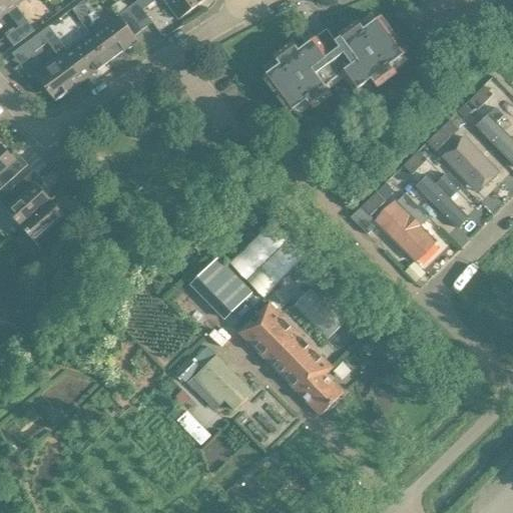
[(11,9),(4,0),(0,0),(0,17),(7,12),(11,17),(15,14),(11,9)]
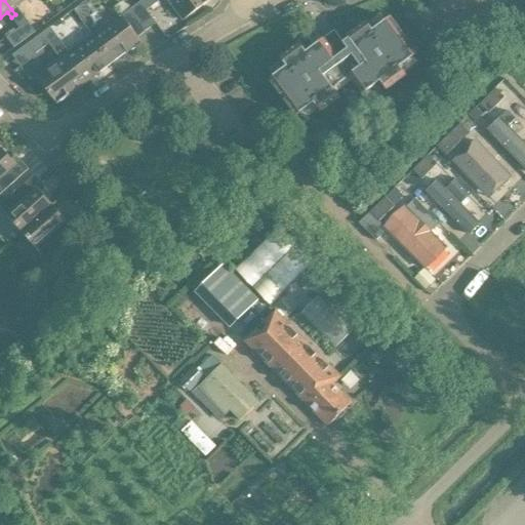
[(24,0),(4,0),(11,9),(15,14),(11,17),(18,28),(28,22),(15,6),(24,0)]
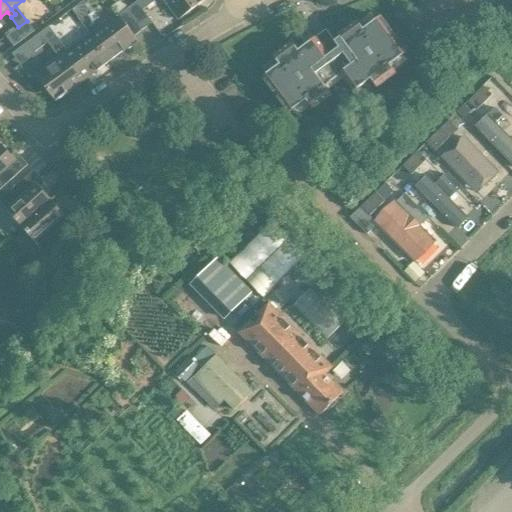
[(150,0),(138,0),(136,2),(142,10),(152,2),(150,0)]
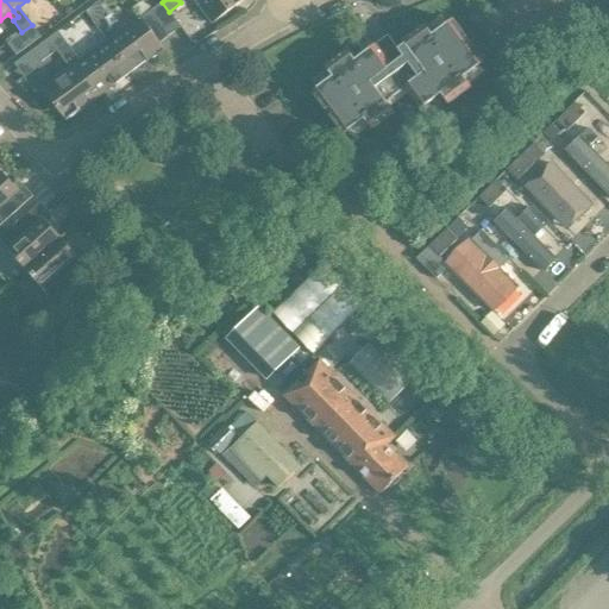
[(243,0),(194,0),(212,23),(243,0)]
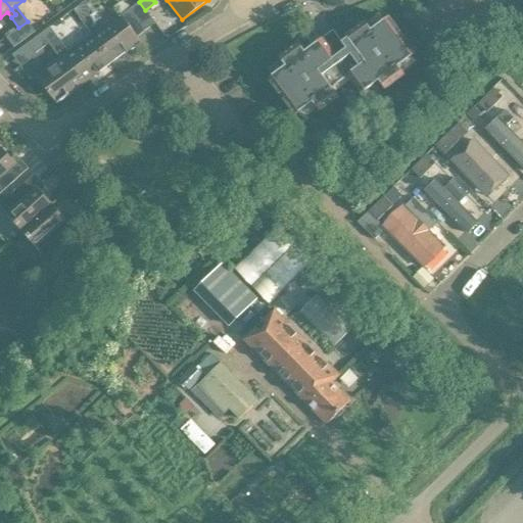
[(139,2),(130,8),(145,30),(155,22),(145,10),(139,2)]
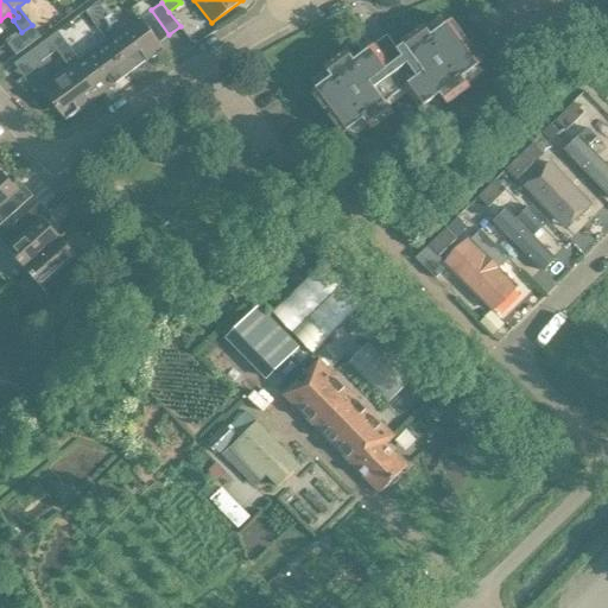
[(139,17),(106,40),(130,73),(163,48),(158,43),(169,35),(151,10),(140,18),(139,17)]
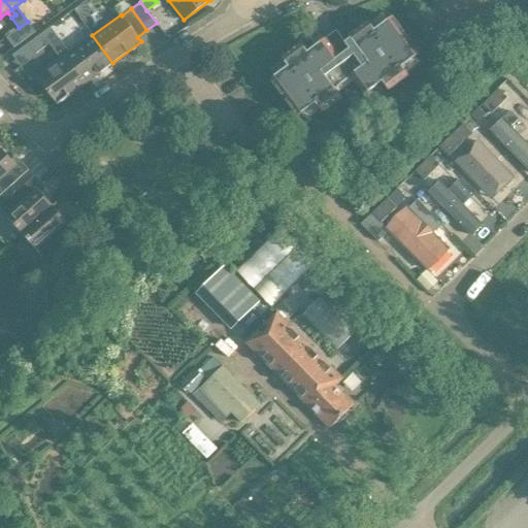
[(354,44),(342,53),(337,57),(325,38),(307,52),(301,43),(282,58),(288,66),(270,79),(297,117),(315,103),(321,111),(340,97),(335,89),(352,76),(364,95),(382,81),(388,90),(407,75),(401,67),(419,54),(391,17),(374,30),(368,22),(348,36),(354,44)]
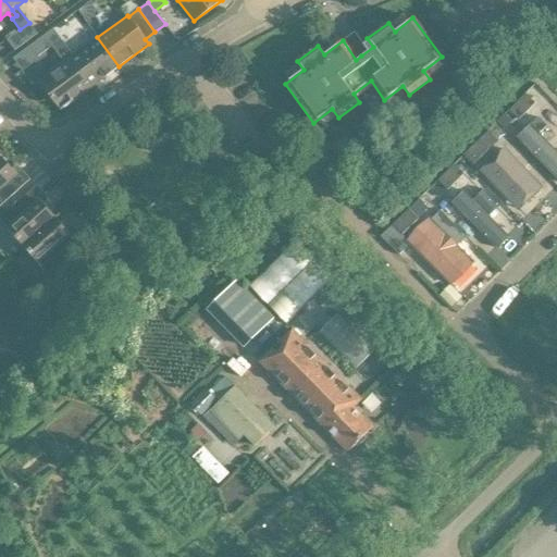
[(20,29),(7,39),(14,50),(37,33),(29,23),(20,29)]
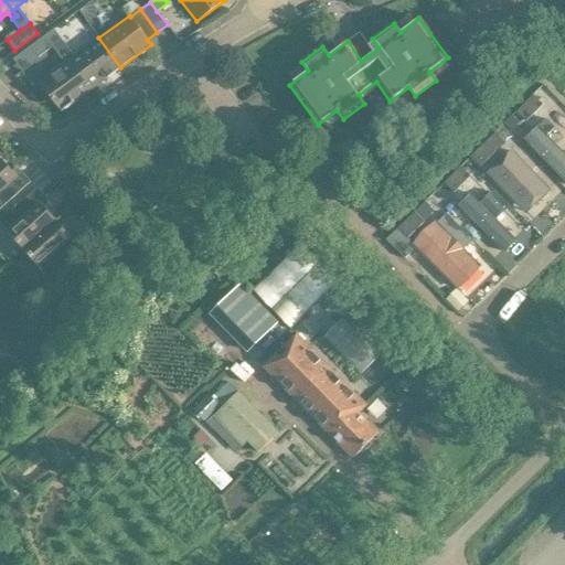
[(52,46),(61,40),(53,29),(12,60),(22,72),(40,59),(39,56),(52,46)]
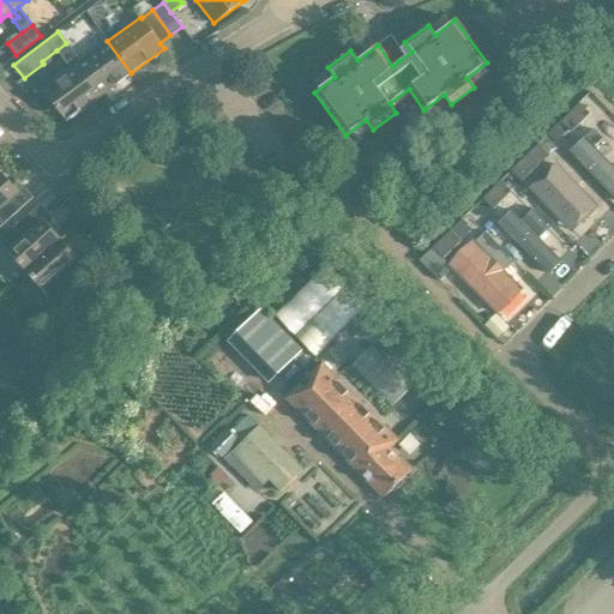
[(80,61),(66,43),(56,50),(66,62),(71,59),(98,97),(131,73),(107,41),(80,61)]
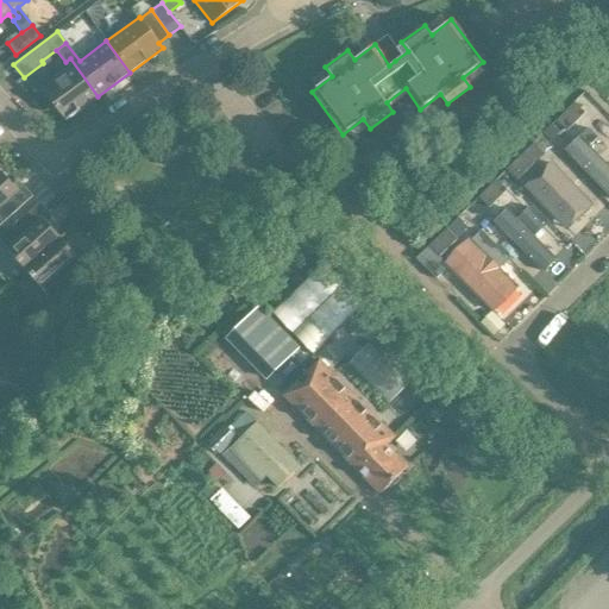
[(66,62),(69,68),(42,89),(66,120),(98,96),(70,58),(66,62)]
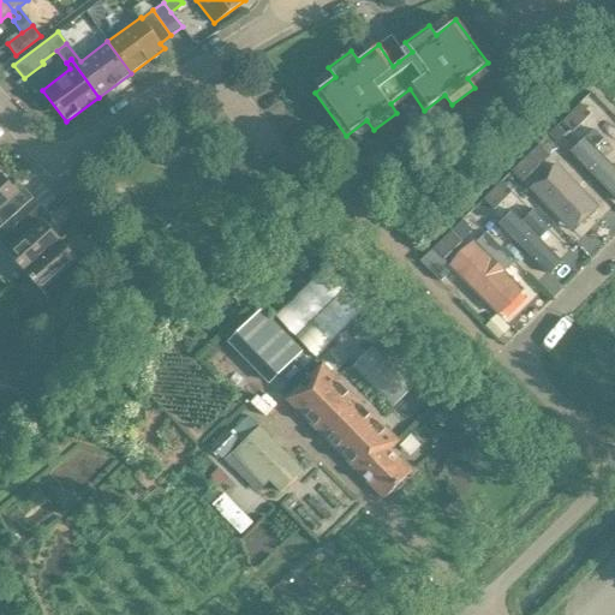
[(614,73),(609,63),(601,67),(607,79),(614,73)]
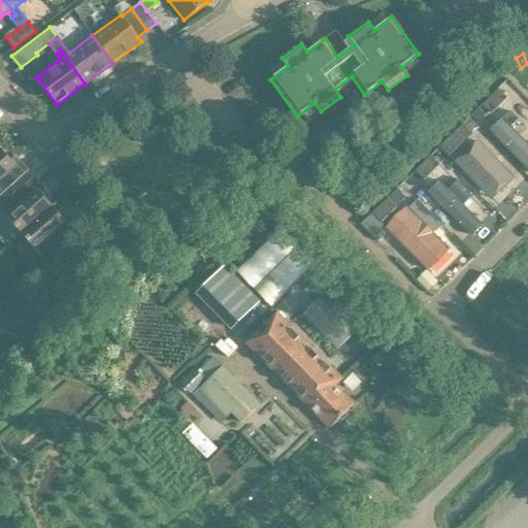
[(516,58),(507,62),(513,72),(521,68),(516,58)]
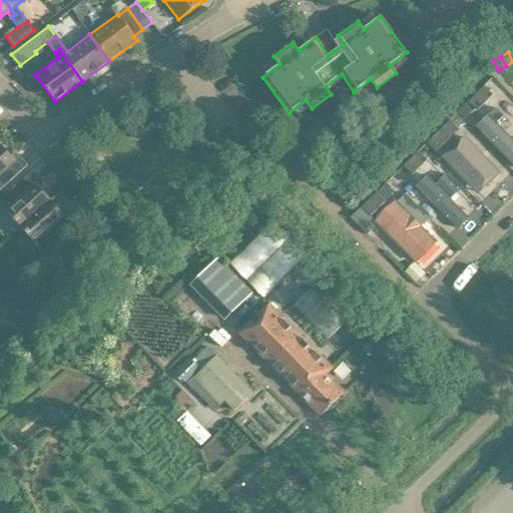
[(483,86),(468,101),(477,110),(492,95),(483,86)]
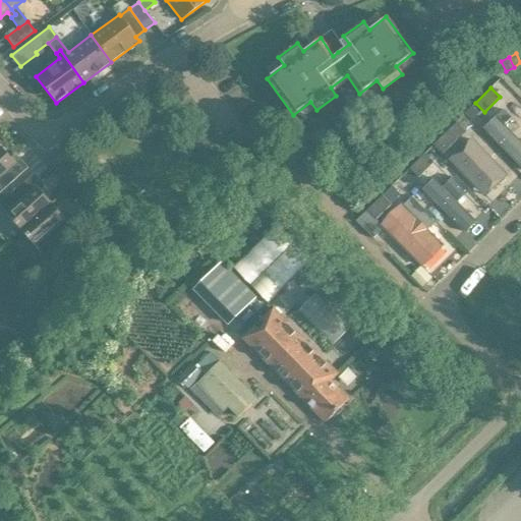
[(449,129),(433,145),(443,154),(458,138),(449,129)]
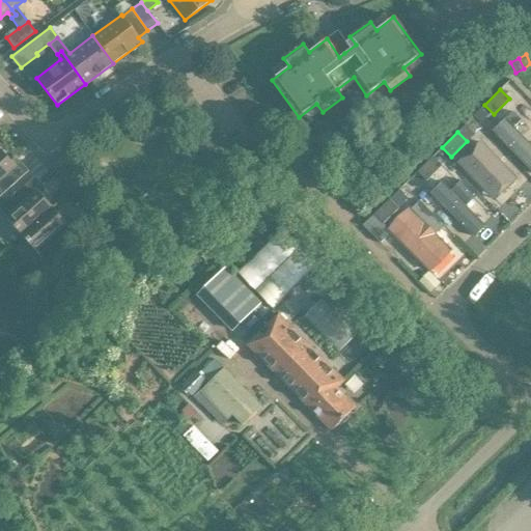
[(515,184),(478,145),(467,156),(468,157),(457,167),(503,214),(513,203),(504,194),(515,184)]
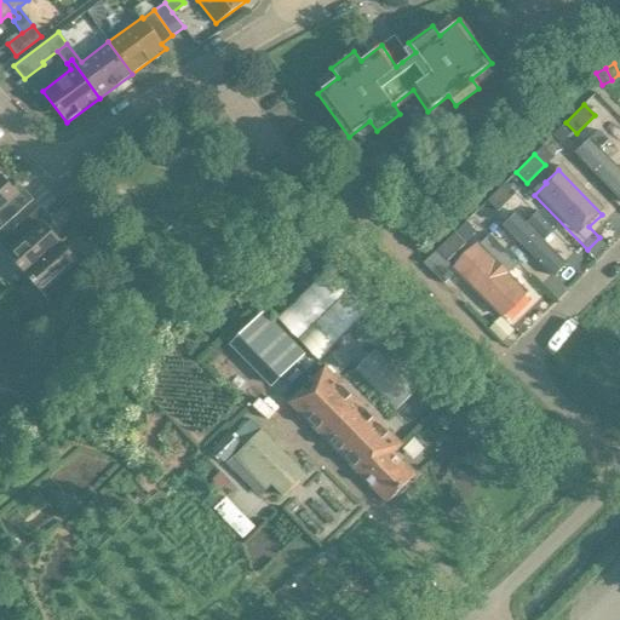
[(619,187),(606,172),(596,181),(619,205),(619,187)]
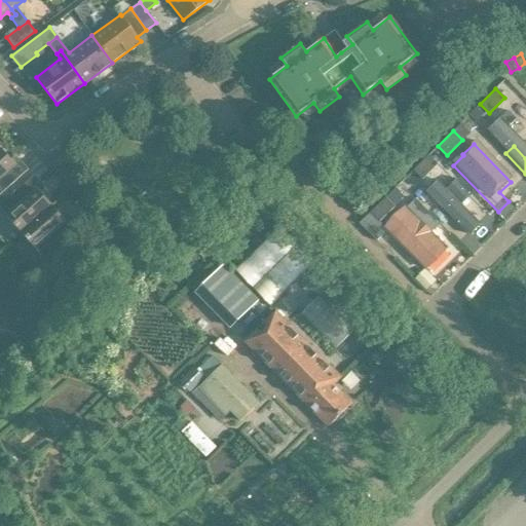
[(1,148),(0,148),(0,194),(28,170),(20,159),(14,163),(1,148)]
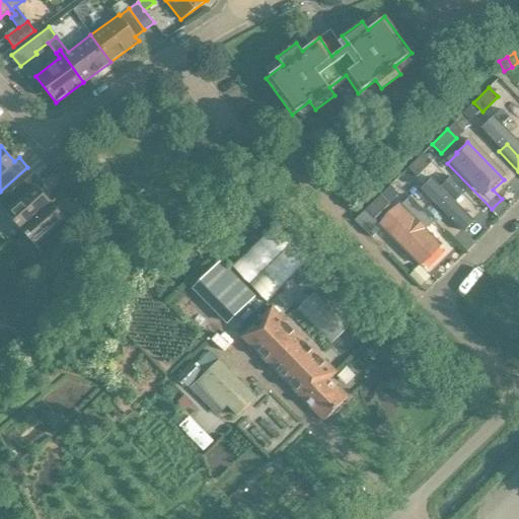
[(423,152),(408,167),(417,176),(432,161),(423,152)]
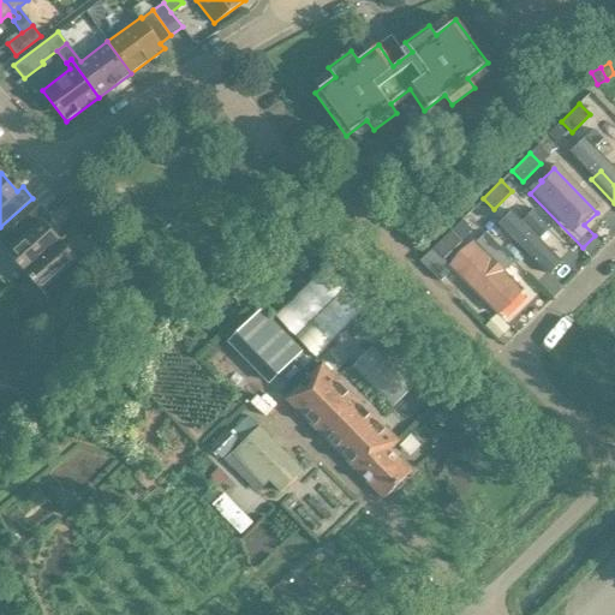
[(535,212),(524,201),(497,227),(547,279),(565,261),(525,221),(535,212)]
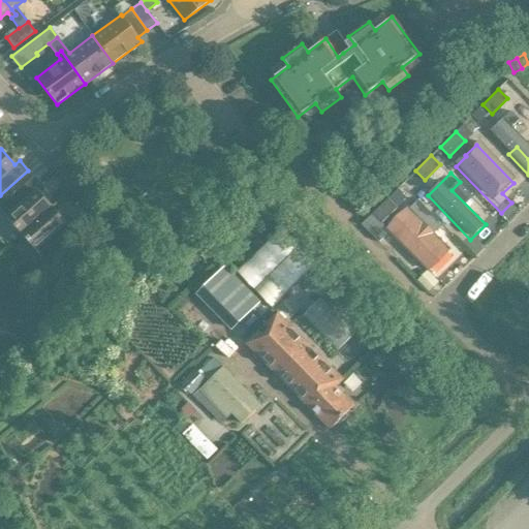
[(419,182),(412,175),(405,182),(412,189),(419,182)]
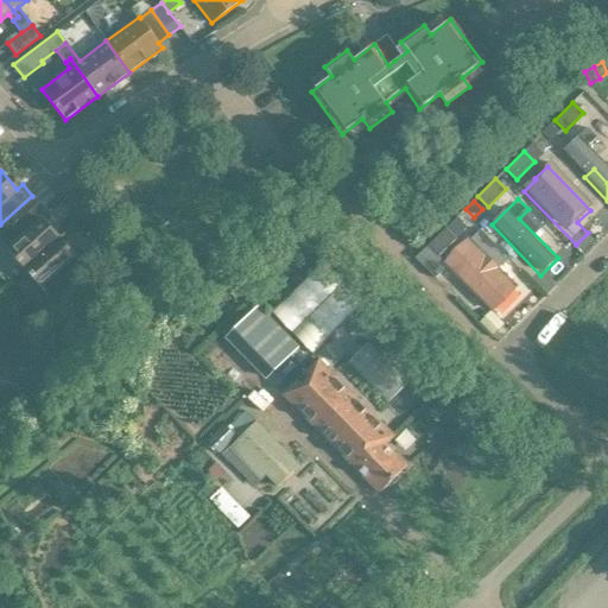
[(0,240),(25,268),(59,236),(44,219),(49,214),(39,203),(0,238),(0,240)]
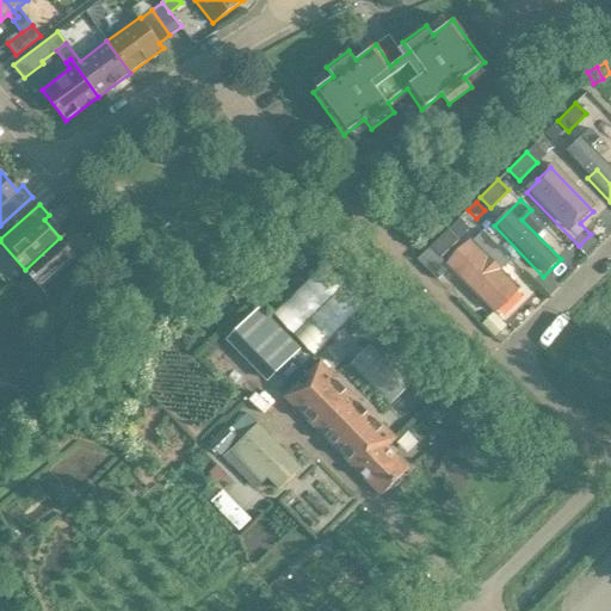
[(449,228),(433,239),(443,253),(458,241),(449,228)]
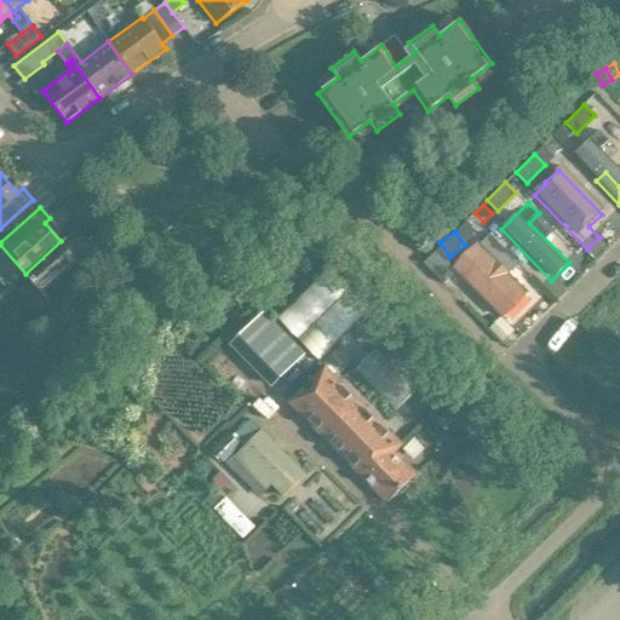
[(78,260),(61,241),(26,274),(52,304),(93,267),(84,256),(78,260)]
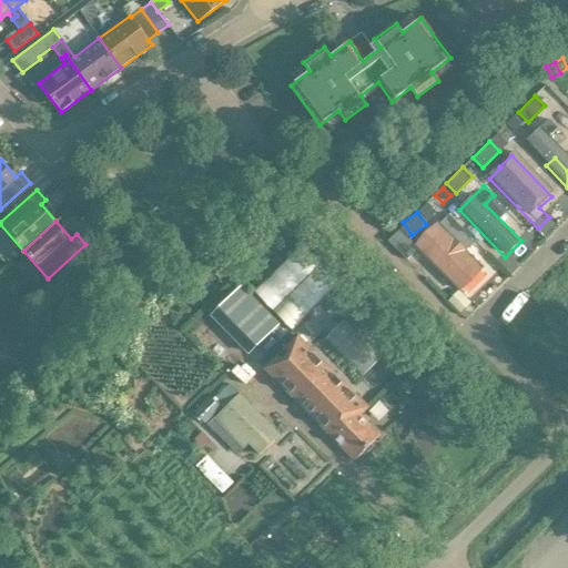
[(477,249),(448,221),(416,253),(463,300),(487,274),(469,256),(477,249)]
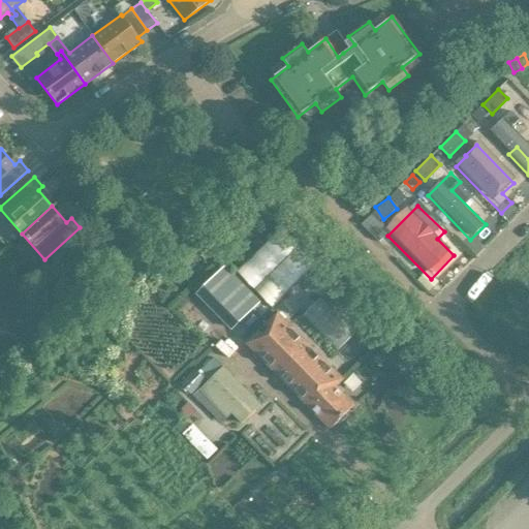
[(237,272),(272,305),(311,262),(276,230),(237,272)]
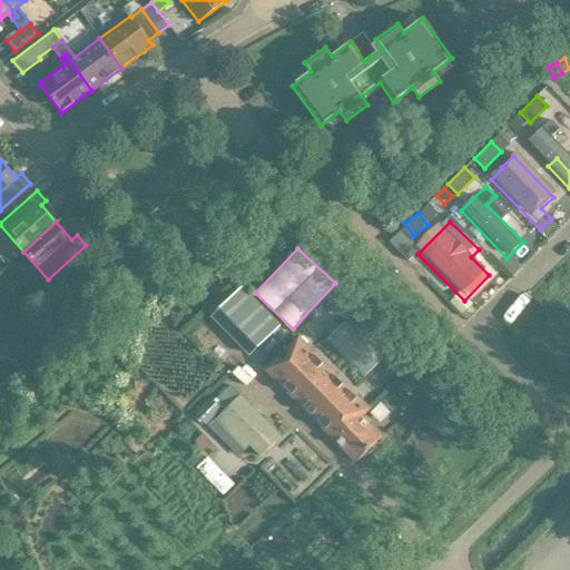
[(213,315),(251,354),(279,325),(242,287),(213,315)]
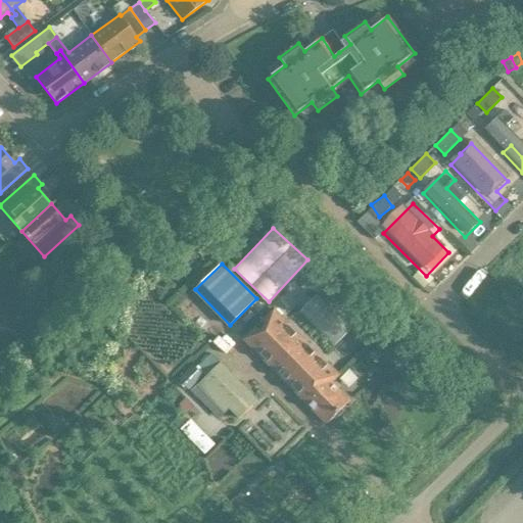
[(326,424),(350,400),(332,382),(339,375),(274,310),(243,339),(326,424)]
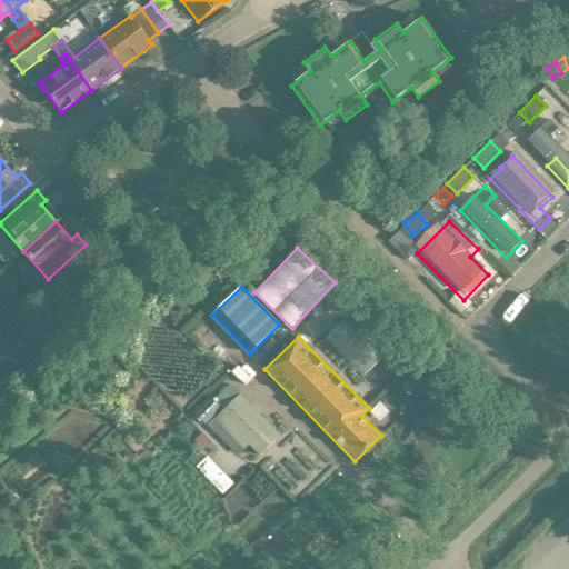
[(260,456),(280,436),(239,395),(215,419),(245,449),(249,445),(260,456)]
